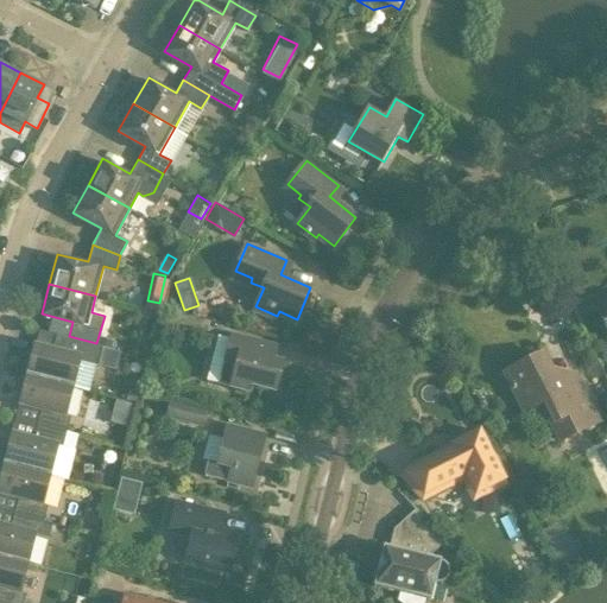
[(187,323),(208,329),(210,318),(189,313),(187,323)]
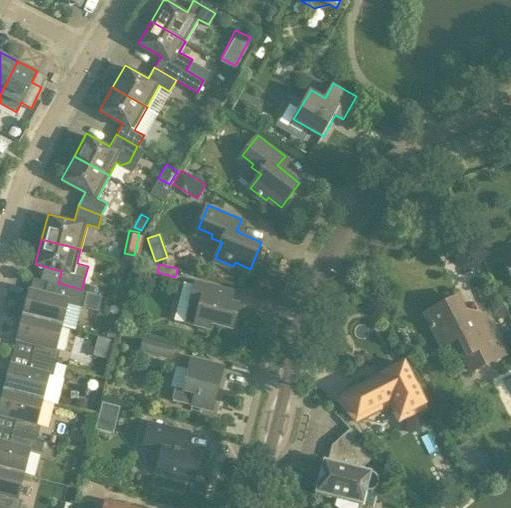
[(210,327),(211,323),(232,329),(239,303),(223,299),(226,287),(195,279),(185,320),(210,327)]
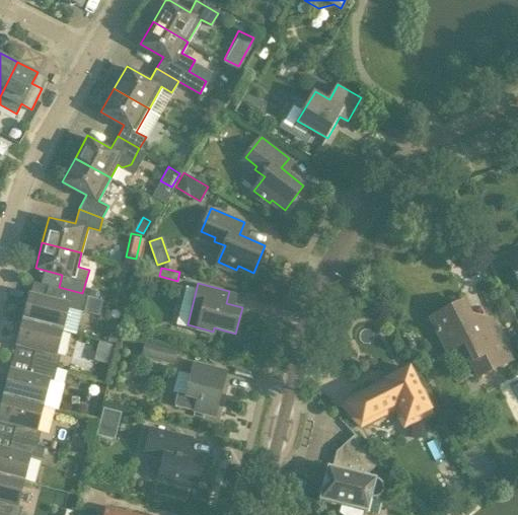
[(29,292),(22,318),(62,328),(75,332),(81,309),(83,310),(87,294),(83,293),(82,293),(59,287),(51,285),(48,297),(29,292)]
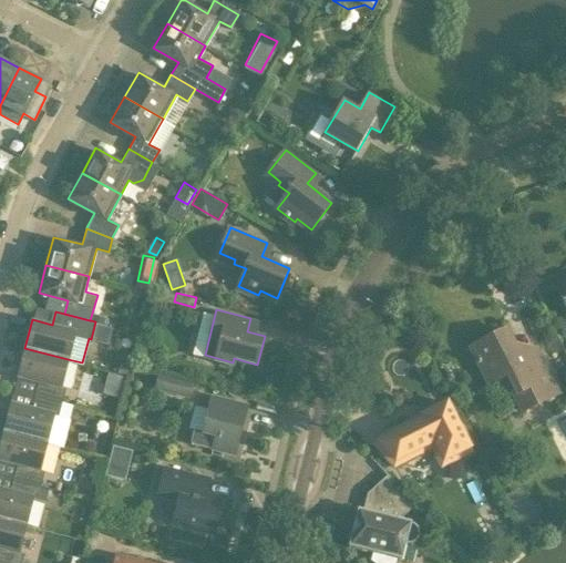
[(93,314),(91,320),(95,321),(103,324),(105,317),(93,314)]
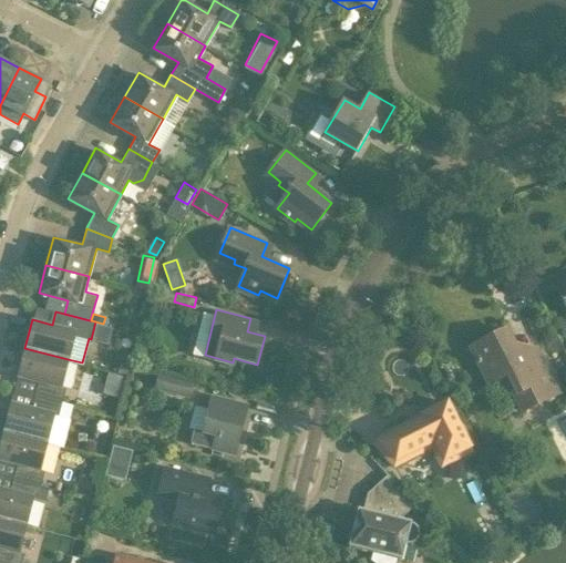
[(507,326),(473,344),(490,380),(510,370),(518,390),(516,391),(524,407),(559,390),(541,352),(525,361),(507,326)]
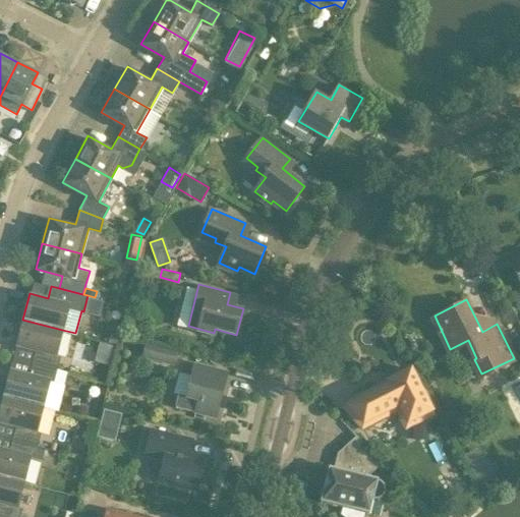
[(60,355),(56,354),(62,330),(22,320),(16,345),(35,349),(32,362),(56,368),(57,367),(60,355)]
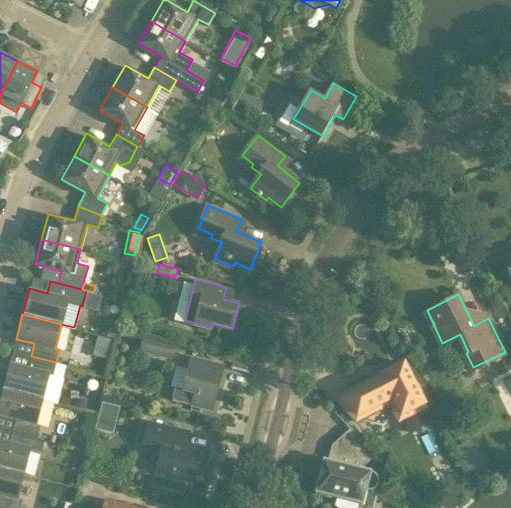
[(119,328),(113,327),(108,329),(107,335),(116,338),(119,328)]
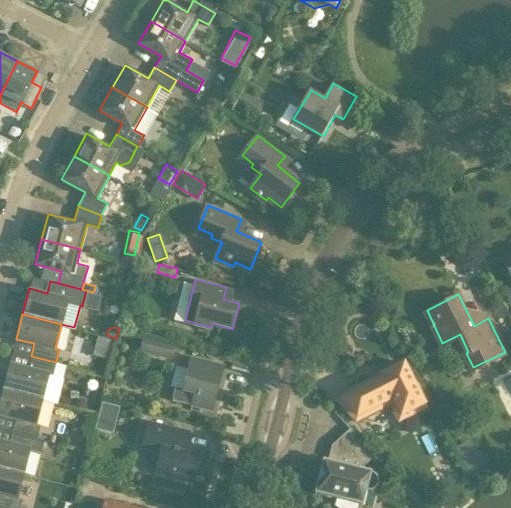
[(139,350),(171,357),(174,342),(142,335),(139,350)]
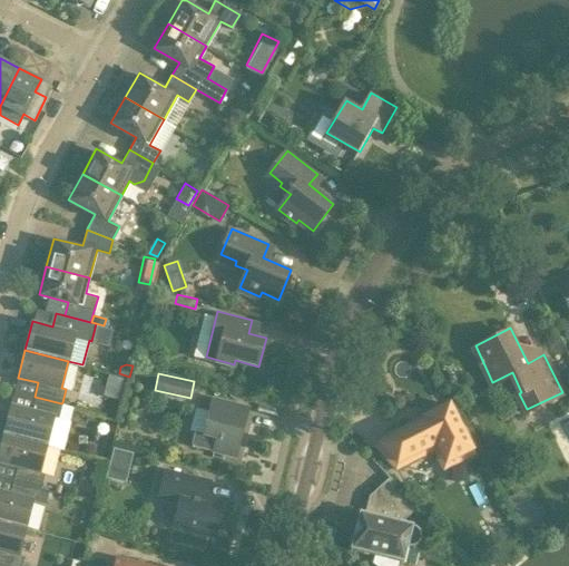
[(72,405),(62,402),(61,403),(35,397),(31,410),(11,405),(3,432),(47,443),(61,447),(72,405)]
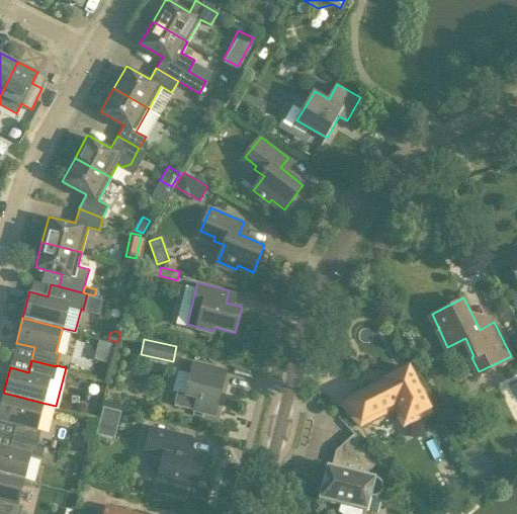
[(178,390),(174,403),(214,413),(224,380),(205,376),(208,364),(194,360),(186,392),(178,390)]
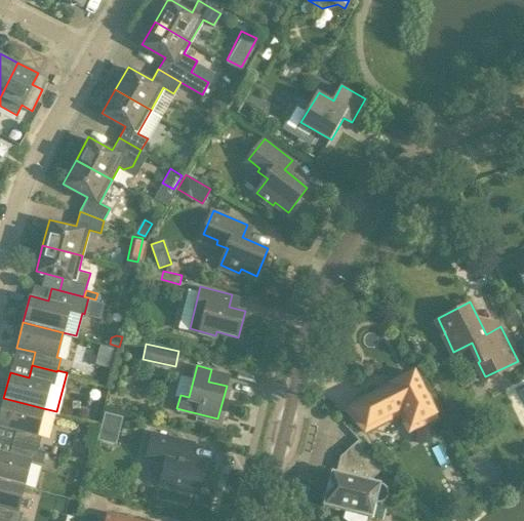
[(347,409),(365,430),(376,425),(373,416),(404,401),(415,424),(436,413),(414,371),(391,384),(392,386),(365,400),(363,397),(358,400),(347,409)]
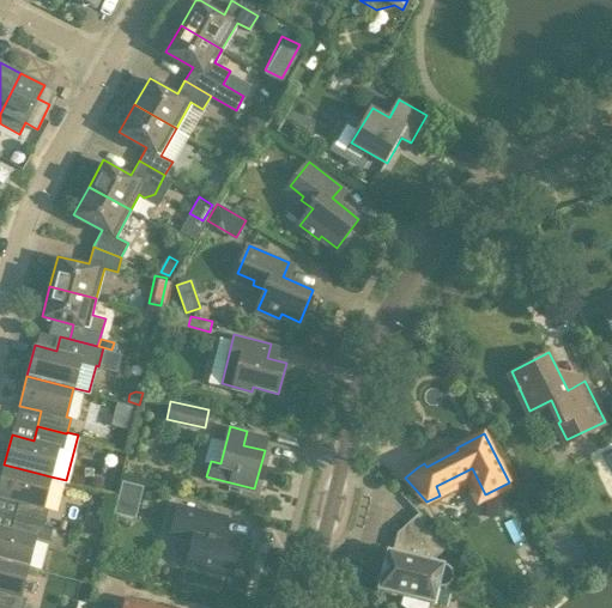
[(14,515),(44,523),(48,508),(43,506),(50,476),(4,464),(0,479),(0,496),(18,500),(14,515)]
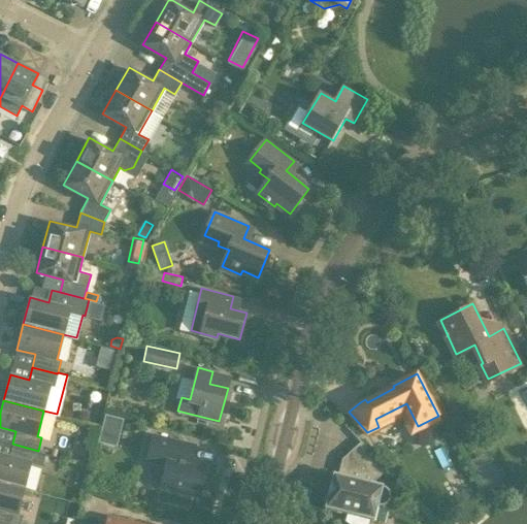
[(99,440),(117,445),(124,418),(105,413),(99,440)]
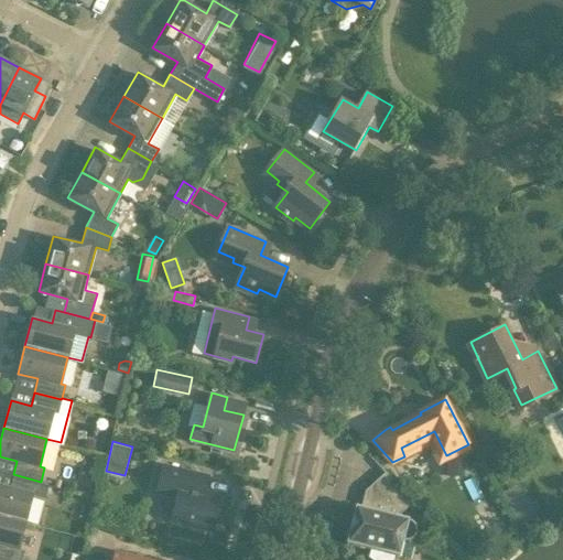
[(216,519),(223,494),(186,485),(190,470),(163,463),(157,491),(171,494),(175,499),(171,517),(210,527),(212,523),(216,519)]
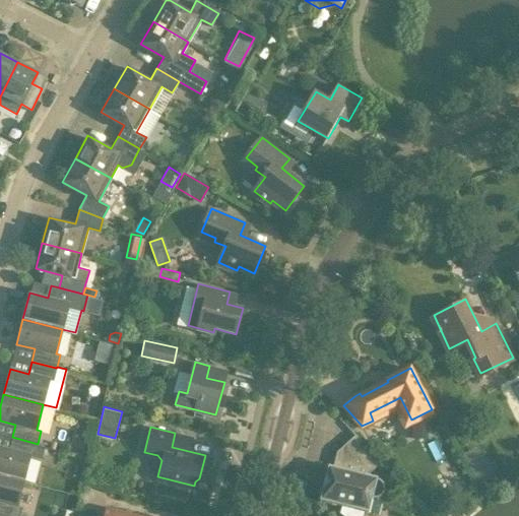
[(0,474),(23,480),(29,455),(42,458),(45,445),(38,444),(12,437),(9,449),(0,447),(0,474)]
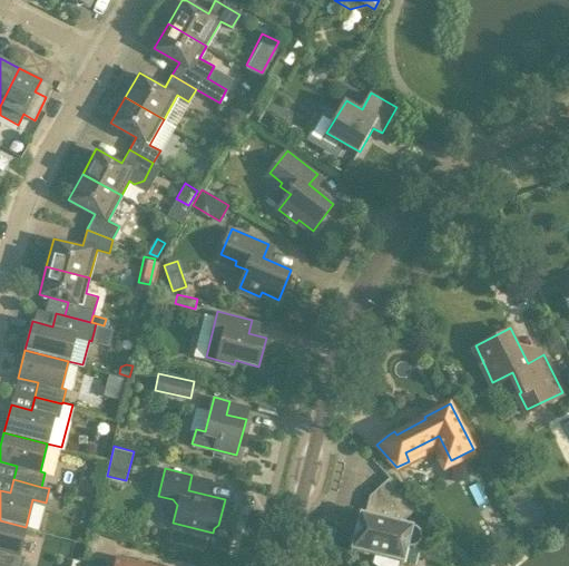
[(522,486),(508,494),(527,532),(549,520),(540,503),(532,506),(522,486)]
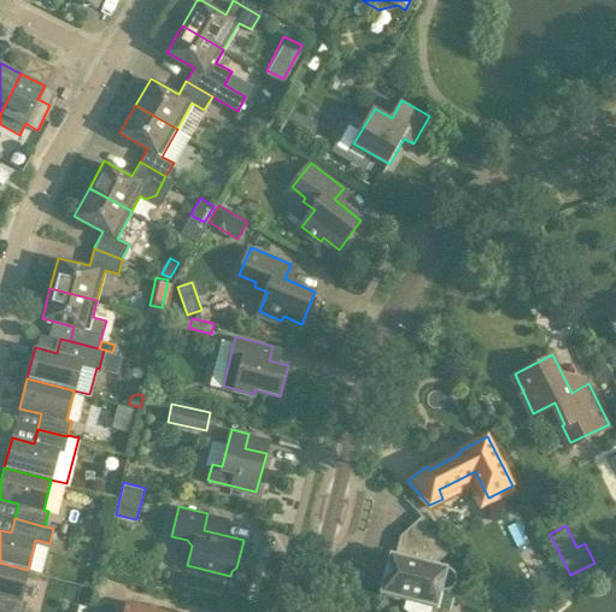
[(450,568),(447,566),(438,564),(439,559),(452,547),(438,533),(424,545),(409,527),(400,534),(396,553),(389,552),(379,593),(405,599),(403,606),(411,611),(429,611),(432,606),(436,607),(443,588),(445,588),(446,588),(449,587),(450,587),(452,586),(453,584),(455,582),(455,581),(456,578),(456,577),(456,575),(455,574),(455,571),(453,570),(452,569),(450,568)]
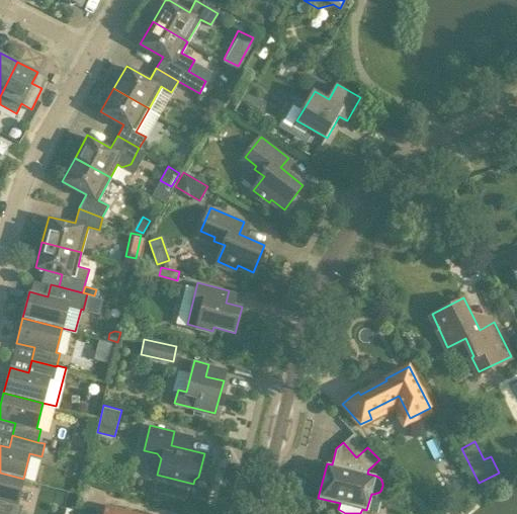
[(503,475),(516,467),(516,461),(514,456),(498,463),(503,475)]
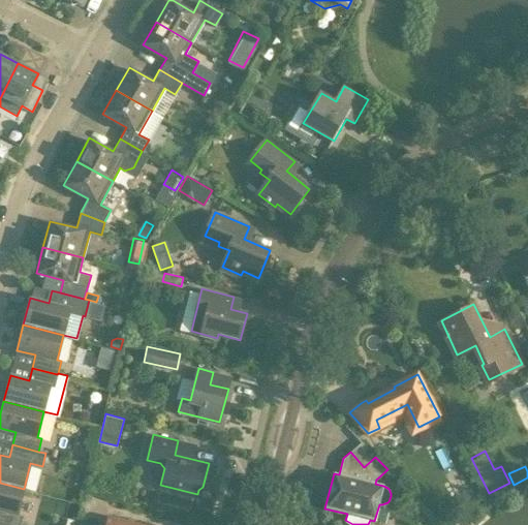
[(21,516),(17,515),(24,489),(0,483),(0,523),(6,524),(26,524),(27,522),(20,520),(21,516)]
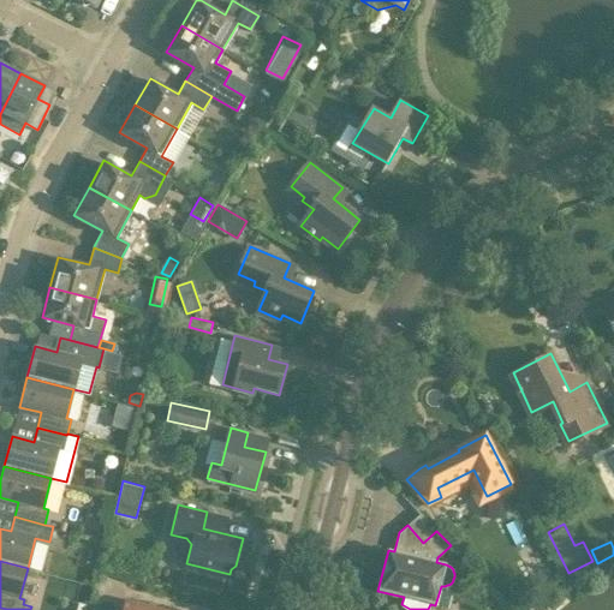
[(172,609),(125,598),(121,609),(172,609)]
